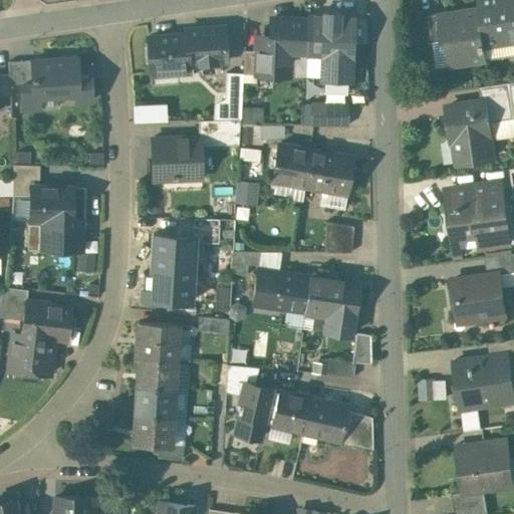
[(513,0),(477,0),(479,7),(485,45),(513,40),(513,0)]
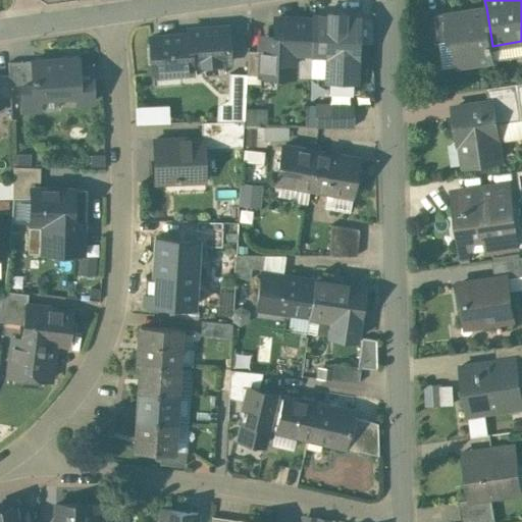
[(486,7),(435,15),(439,42),(453,40),(457,66),(493,60),(492,46),(486,7)]
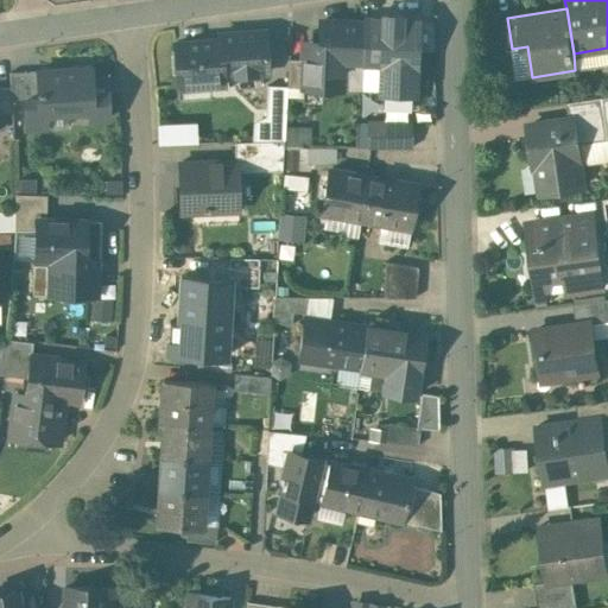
[(342,23),(320,21),(318,59),(342,61),(361,61),(362,25),(342,24),(342,23)]
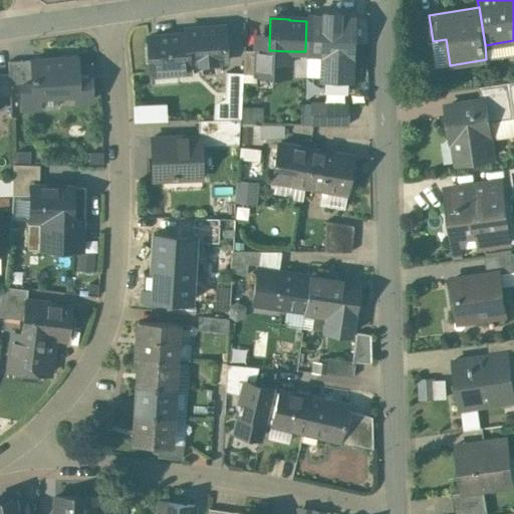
[(344,21),(306,19),(306,21),(305,51),(325,52),(343,53),(343,52),(344,21)]
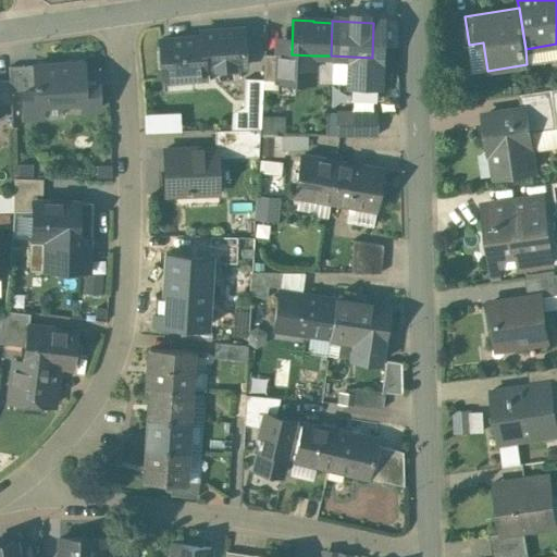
[(244,25),(222,26),(224,70),(246,69),(244,25)]
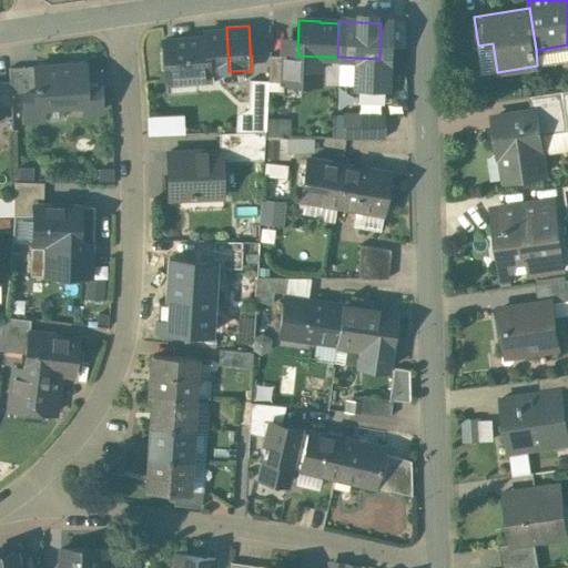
[(226,27),(202,28),(204,72),(229,71),(226,27)]
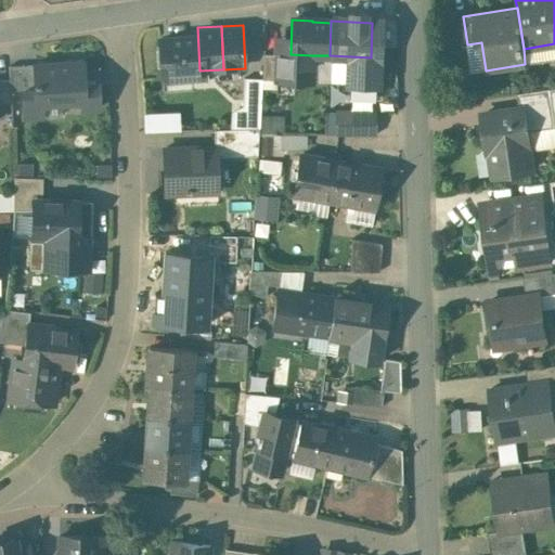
[(196,34),(158,37),(163,79),(199,77),(196,34)]
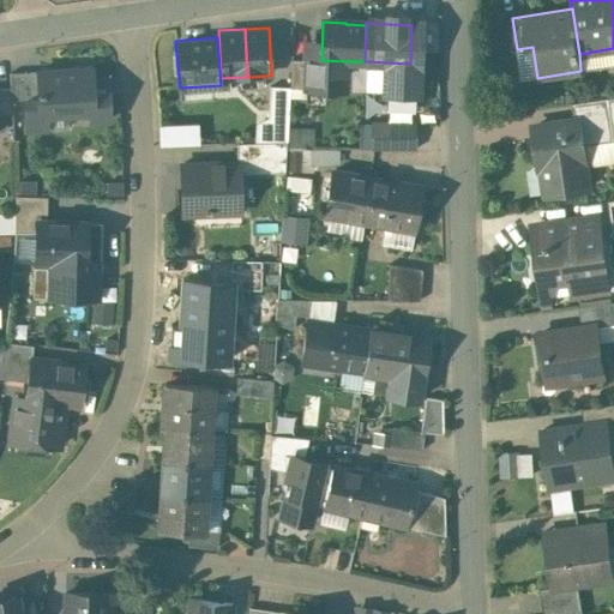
[(315,60),(292,59),(289,86),(314,88),(315,60)]
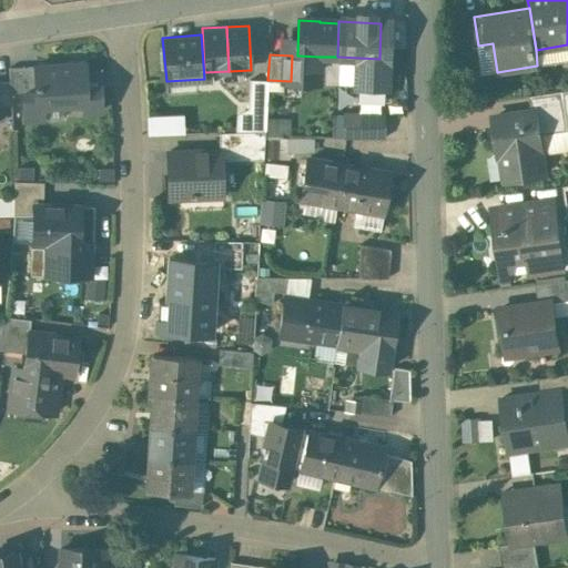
[(297,56),(292,56),(291,81),(318,82),(320,57),(297,56)]
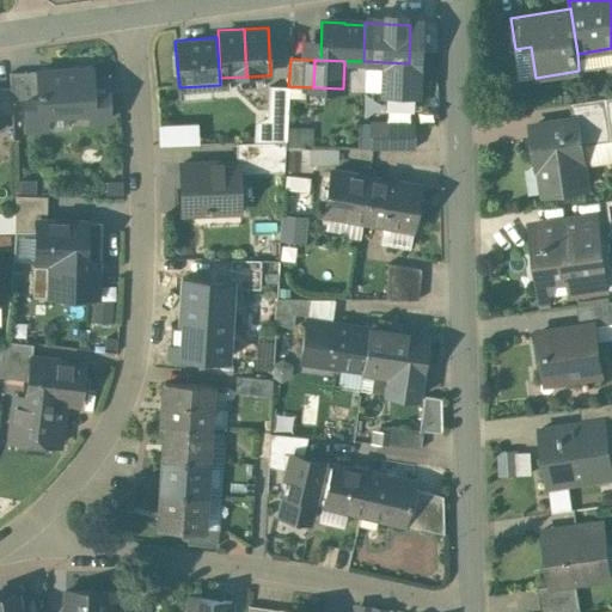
[(409,63),(387,62),(386,90),(411,91),(412,62),(409,62),(409,63)]
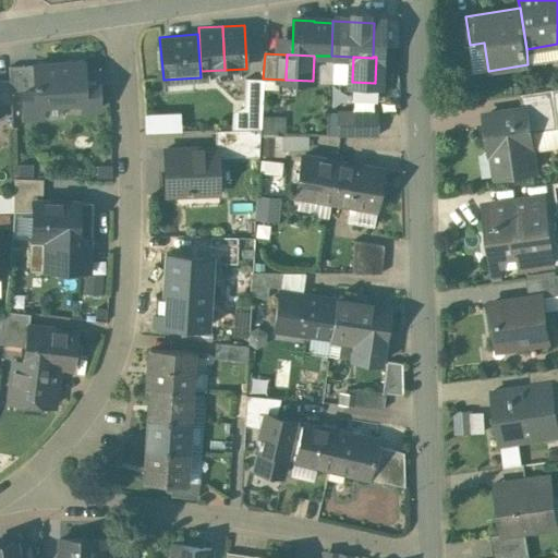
[(84,63),(23,65),(24,91),(34,89),(35,102),(84,100),(83,88),(85,88),(84,63)]
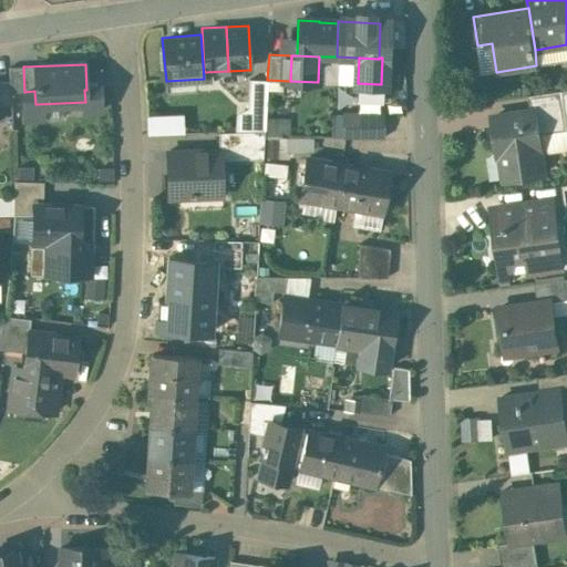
[(23,66),(8,68),(10,106),(10,111),(26,111),(24,92),(23,66)]
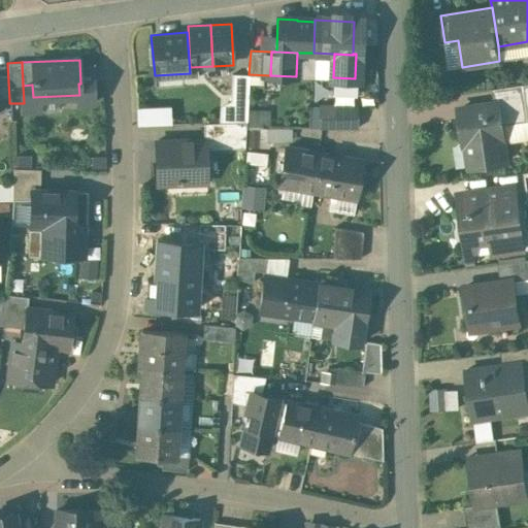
[(249,74),(231,73),(229,122),(245,122),(246,122),(249,74)]
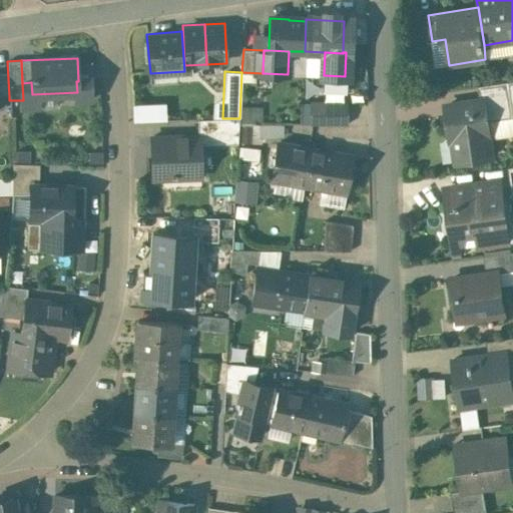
[(8,73),(0,73),(0,96),(9,96),(8,73)]
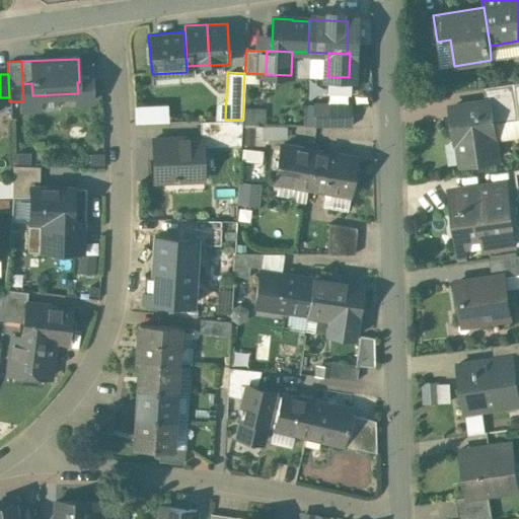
[(515,83),(492,86),(495,106),(500,106),(502,115),(517,113),(518,113),(515,83)]
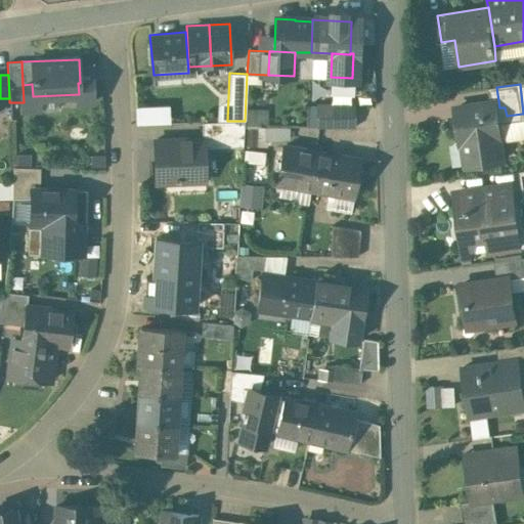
[(493,102),(455,107),(461,142),(455,144),(452,147),(450,151),(450,157),(452,161),(456,164),(461,165),(466,165),(466,166),(501,160),(493,102)]
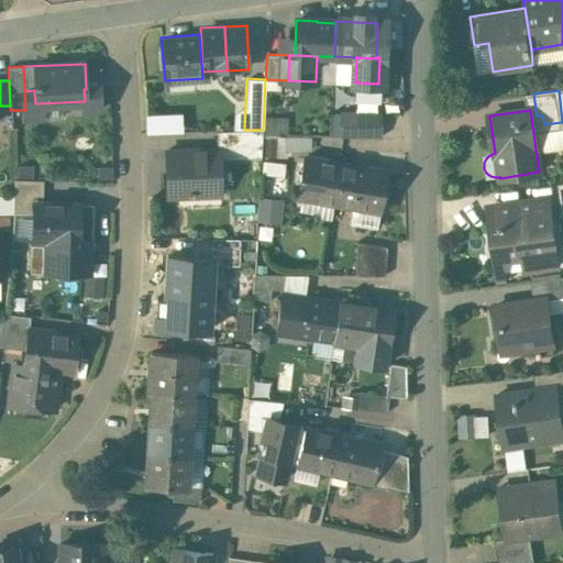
[(147,131),(184,130),(184,111),(146,112),(147,131)]
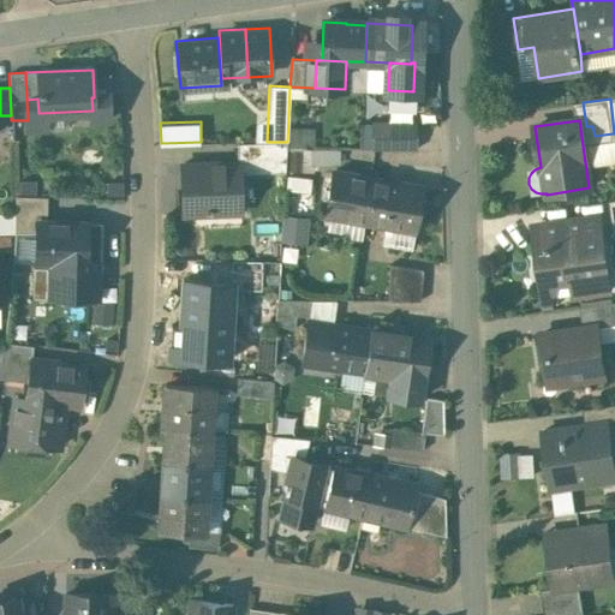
[(416,124),(372,124),(372,125),(372,149),(372,150),(416,150),(416,124)]
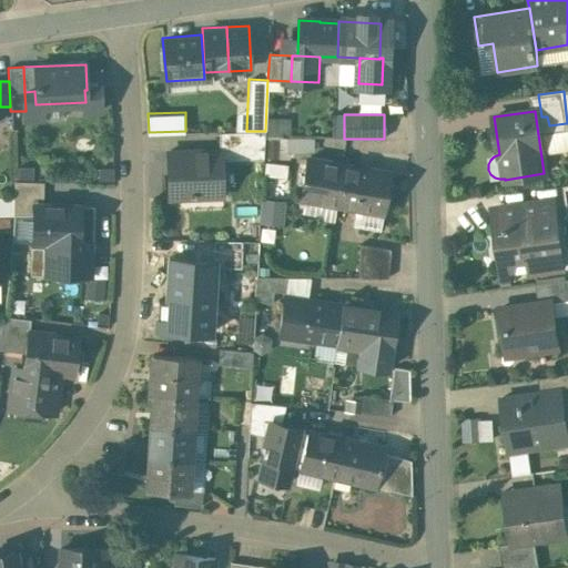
[(293,133),(292,115),(267,117),(269,134),(293,133)]
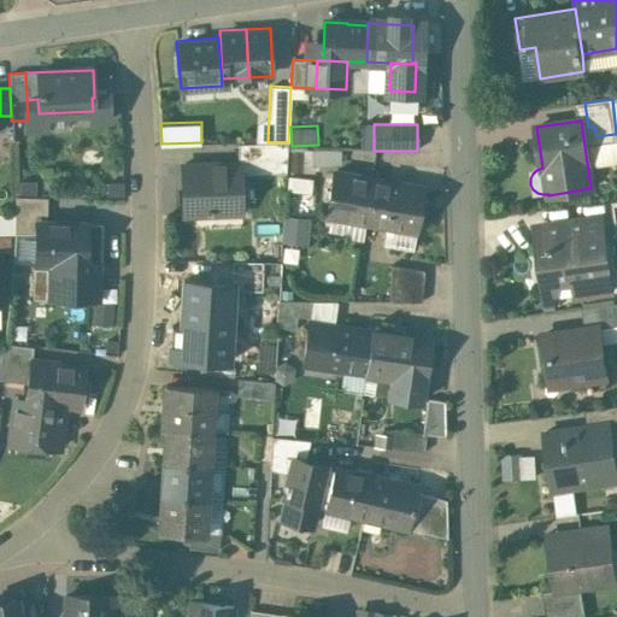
[(374,125),(364,125),(364,150),(374,150),(374,125)]
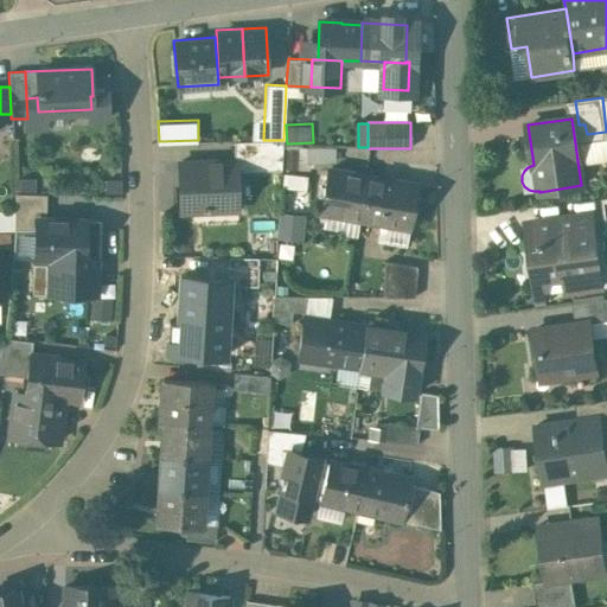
[(282,140),(234,141),(234,160),(236,160),(236,171),(281,170),(282,140)]
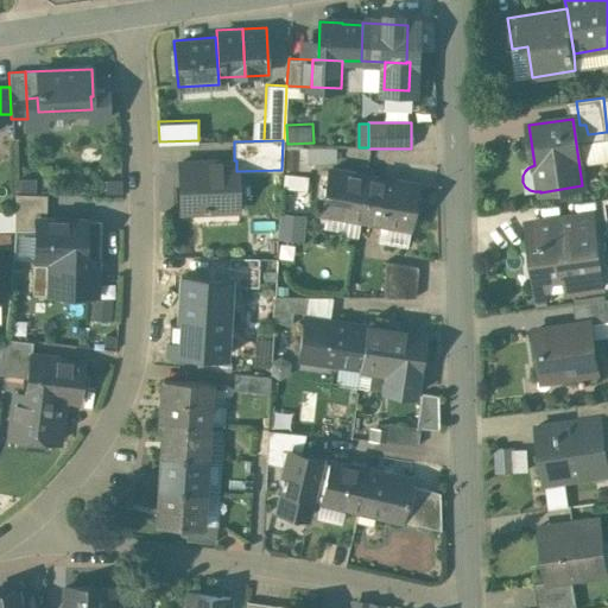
[(311,144),(311,162),(335,160),(335,143),(311,144)]
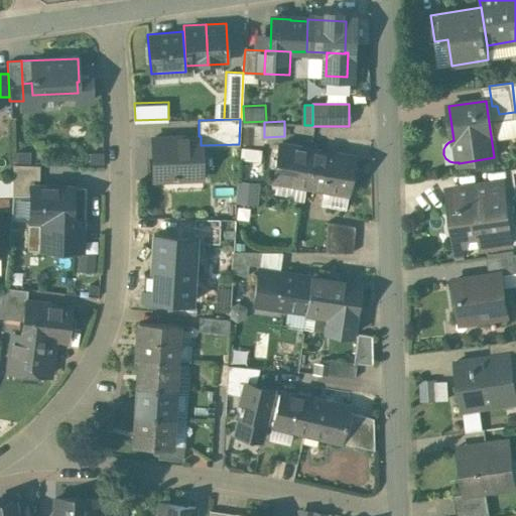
[(199,136),(151,138),(153,179),(202,177),(201,145),(201,136),(199,136)]
